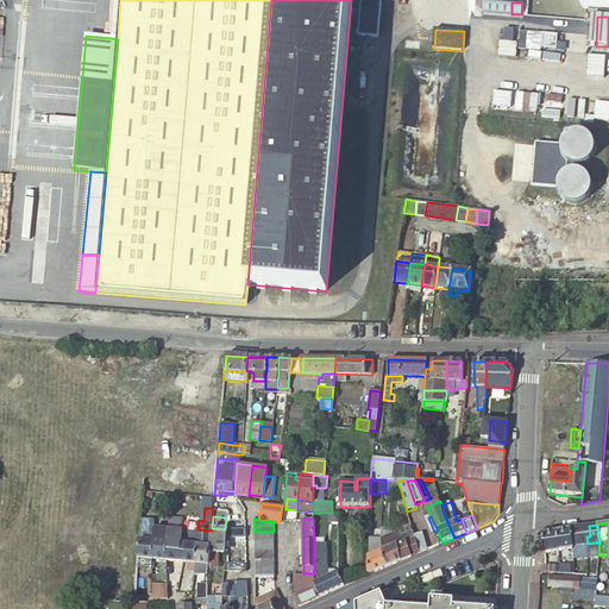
[(590,537),(589,526),(571,528),(573,546),(588,544),(586,537),(590,537)]
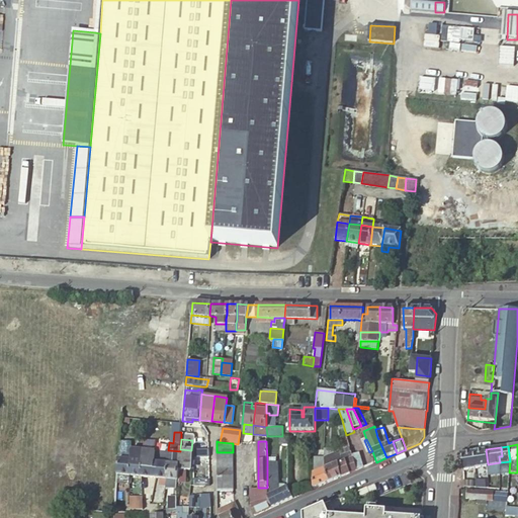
[(191,450),(180,449),(180,451),(179,460),(178,470),(189,470),(191,450)]
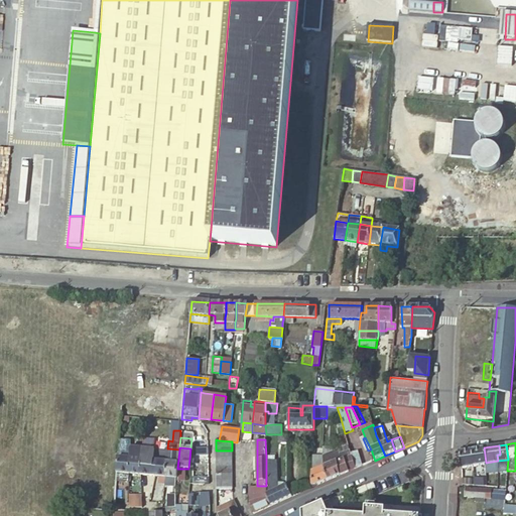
[(486,463),(484,447),(472,449),(474,467),(478,466),(479,471),(483,470),(483,466),(486,465),(486,463)]
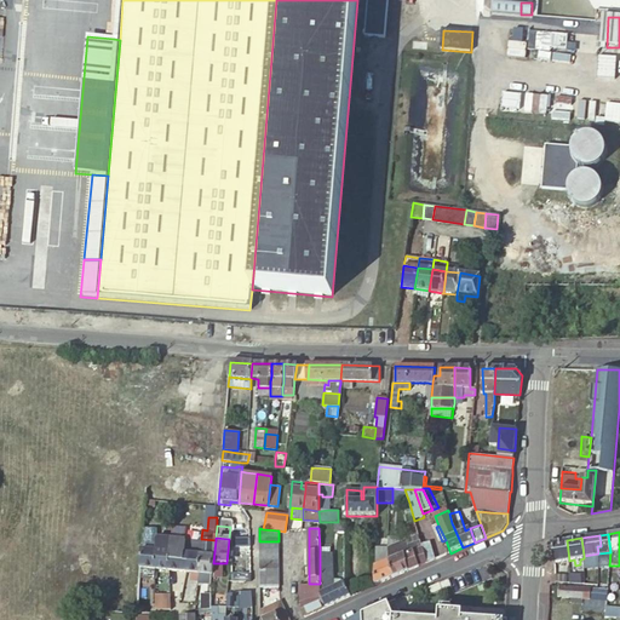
[(216,540),(201,539),(201,549),(214,551),(216,540)]
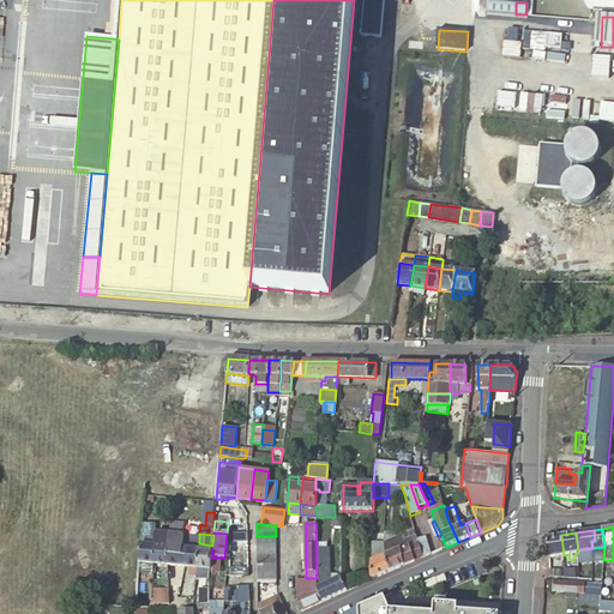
[(186,566),(187,548),(184,548),(185,536),(180,535),(180,540),(172,539),(172,543),(168,543),(167,547),(168,547),(167,565),(168,565),(185,566),(186,566)]
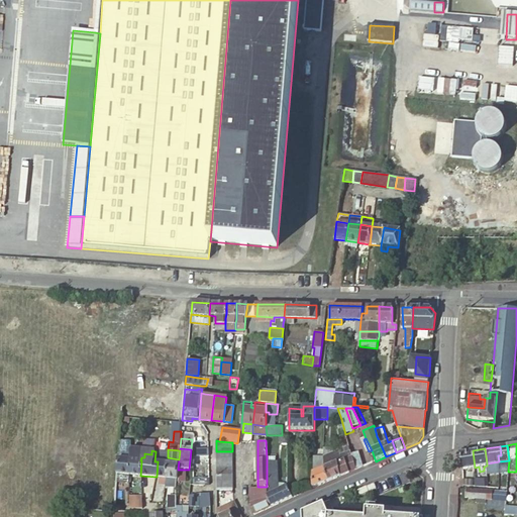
[(475,468),(473,450),(460,452),(463,470),(475,468)]
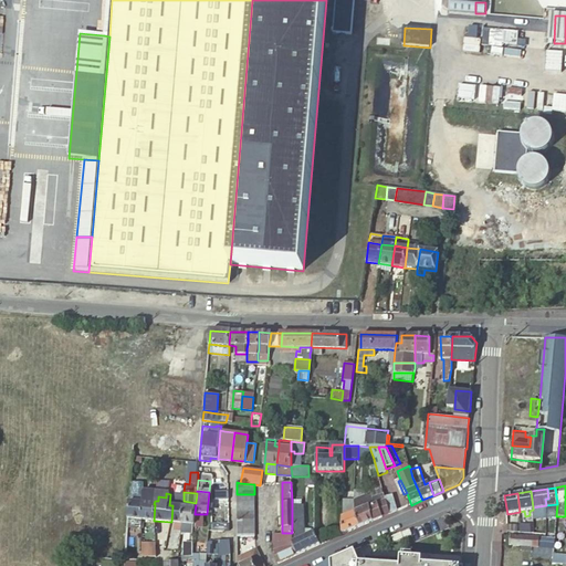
[(254,494),(237,494),(237,503),(254,503),(254,494)]
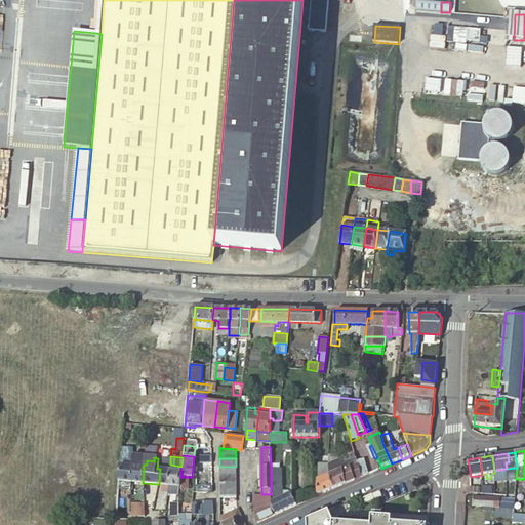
[(357,479),(361,477),(357,462),(356,458),(347,461),(348,468),(354,467),(357,479)]
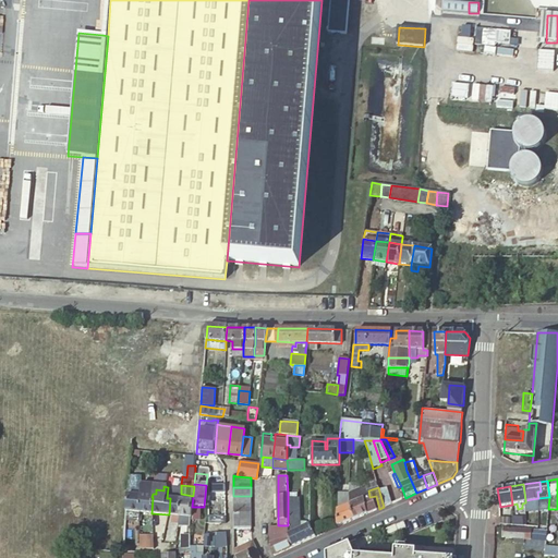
[(384,507),(391,504),(387,488),(379,492),(384,507)]
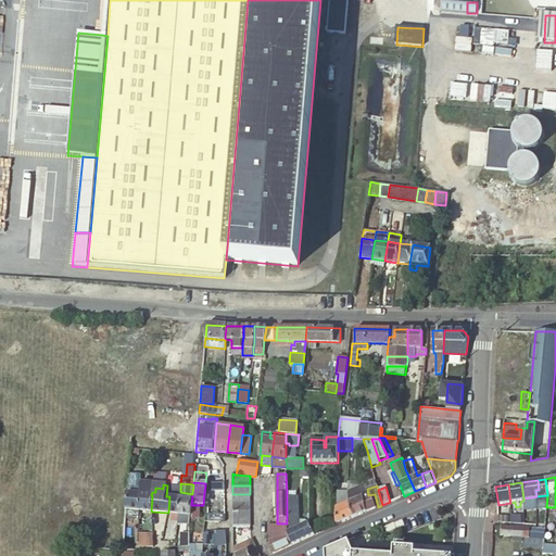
[(141,489),(128,488),(126,509),(139,510),(141,489)]
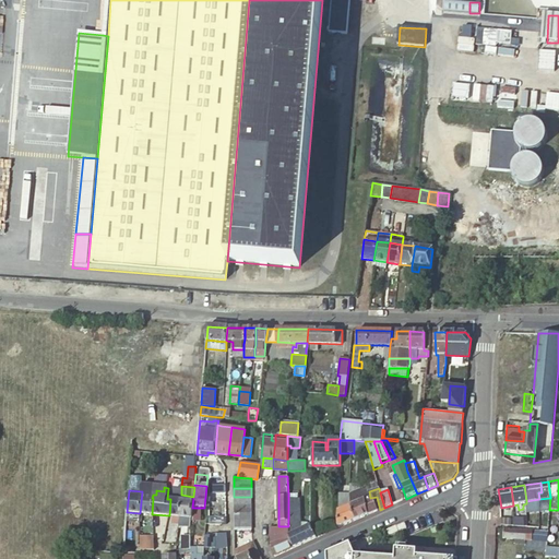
[(369,491),(367,491),(368,492),(363,494),(361,490),(351,495),(351,500),(351,507),(364,501),(370,498),(369,491)]
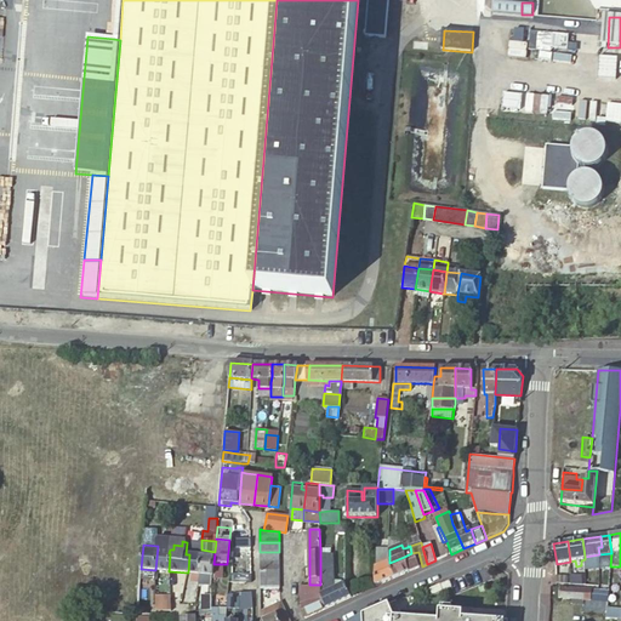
[(170,550),(170,547),(158,546),(155,570),(169,571),(170,553),(169,553),(170,550)]
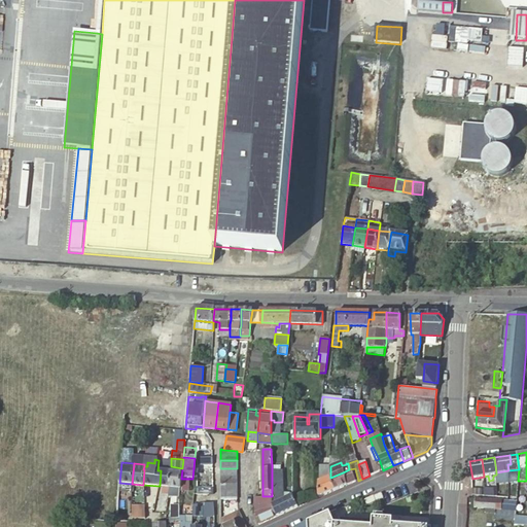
[(169,487),(171,466),(161,465),(161,470),(160,486),(163,486),(169,487)]
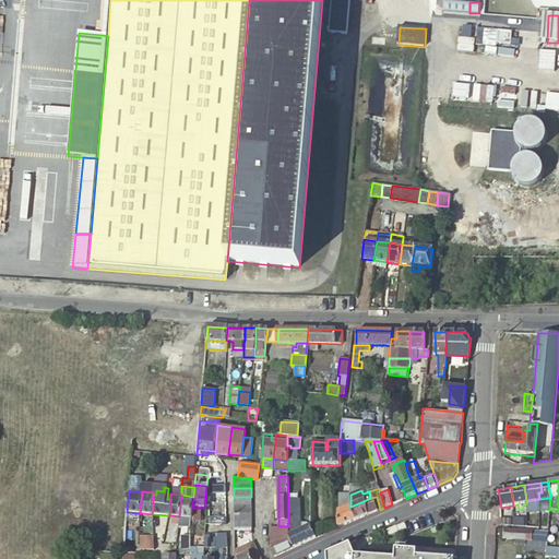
[(193,497),(181,495),(179,516),(179,524),(190,525),(191,525),(192,508),(193,497)]
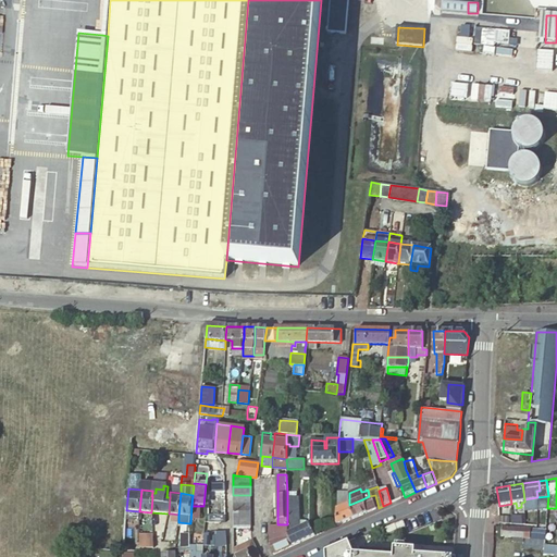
[(349,498),(349,493),(338,493),(338,503),(349,498)]
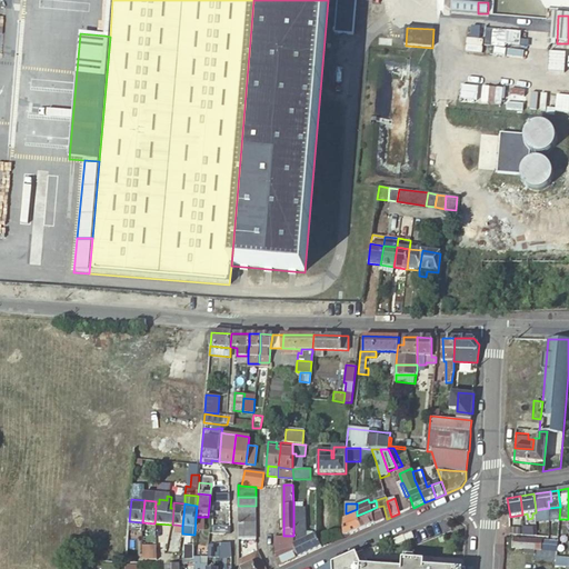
[(375,525),(387,519),(383,506),(377,507),(370,510),(375,525)]
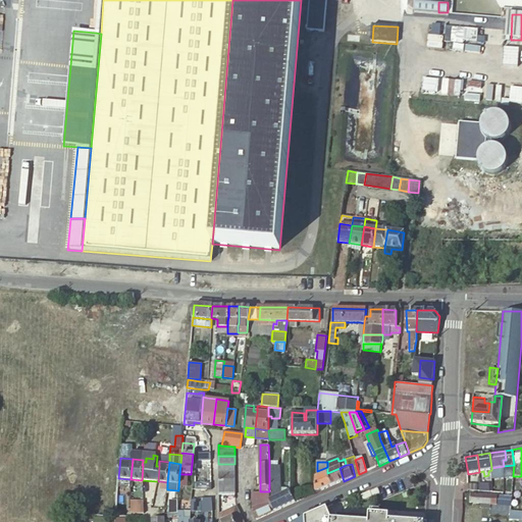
[(269,481),(279,481),(279,465),(277,465),(269,465),(269,481)]
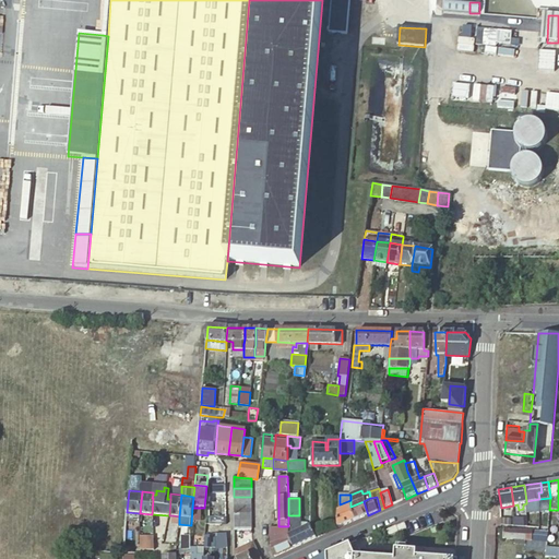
[(549,510),(550,498),(539,499),(539,511),(549,510)]
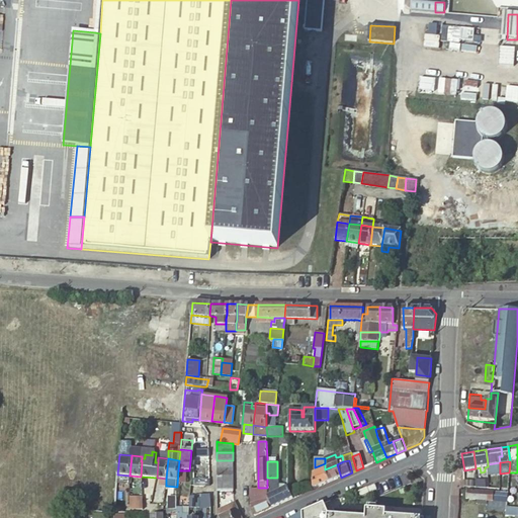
[(500,473),(500,462),(488,464),(488,466),(489,475),(500,473)]
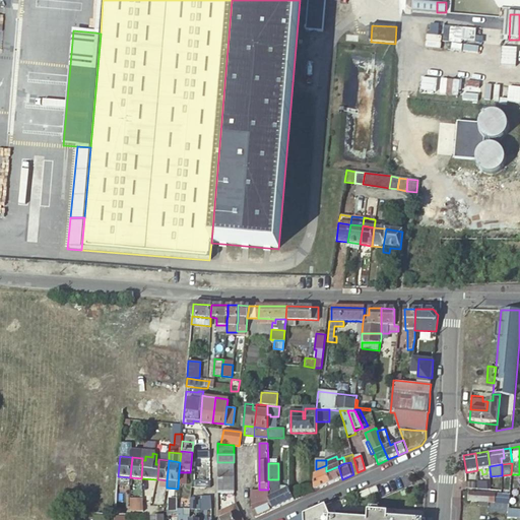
[(326,471),(326,465),(316,469),(316,475),(315,475),(315,491),(331,483),(326,471)]
